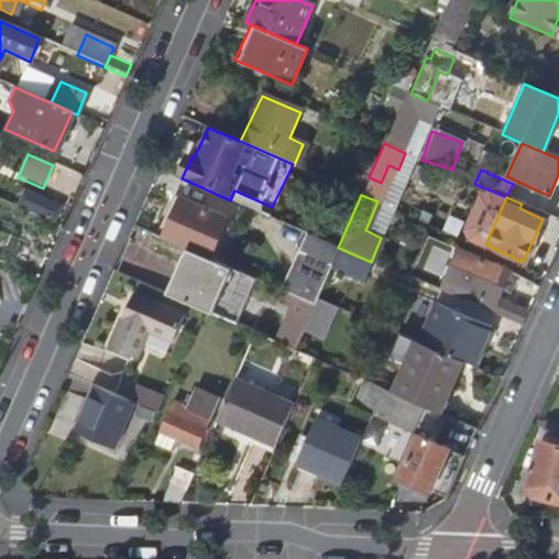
[(161,238),(187,250),(206,259),(223,218),(178,198),(161,238)]
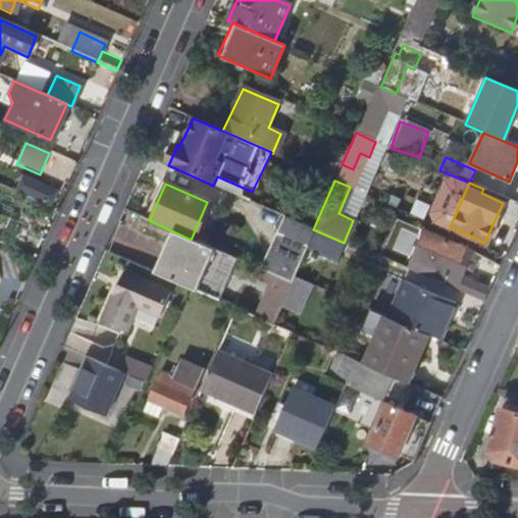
[(290,282),(292,276),(305,248),(313,229),(282,216),(258,269),(290,282)]
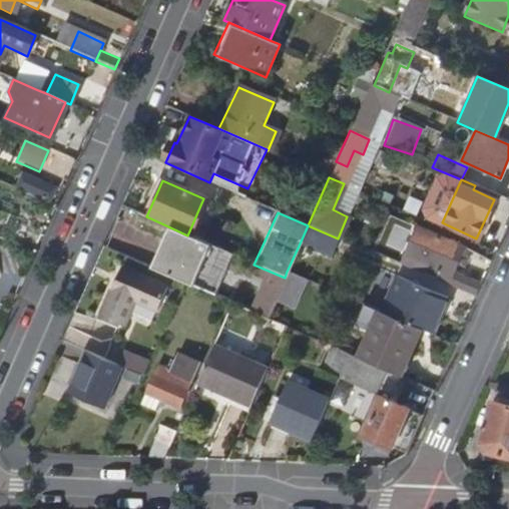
[(338,238),(308,225),(300,243),(330,257),(338,238)]
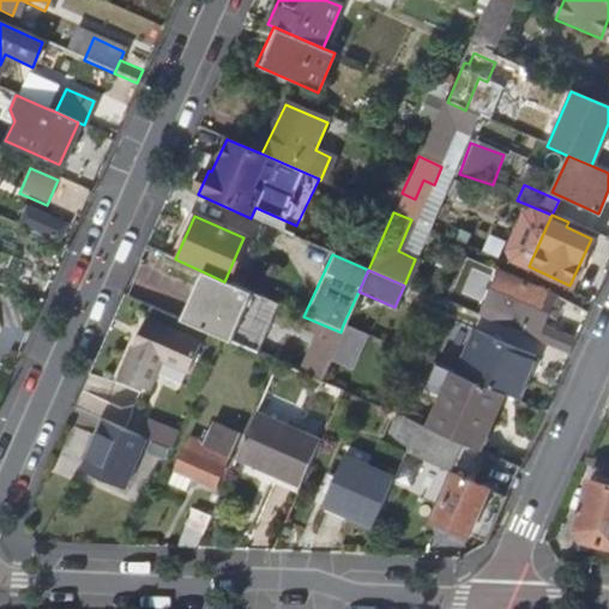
[(182,321),(221,338),(254,354),(277,305),(224,282),(204,272),(182,321)]
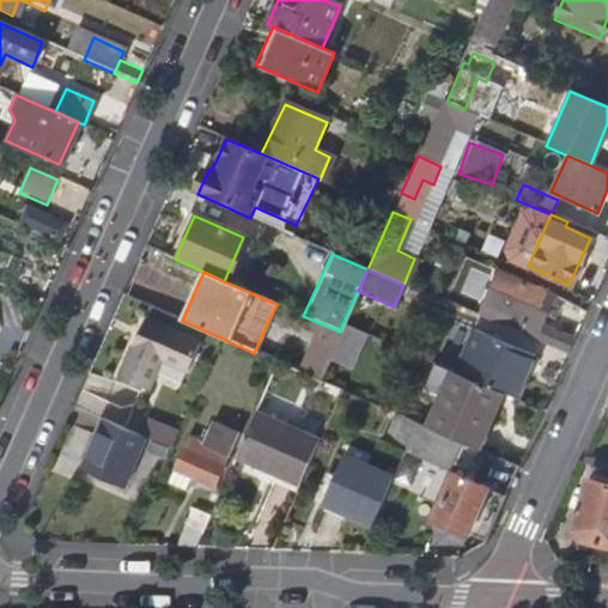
[(549,302),(492,277),(475,317),(502,329),(504,323),(521,330),(518,336),(564,356),(571,341),(539,326),(549,302)]
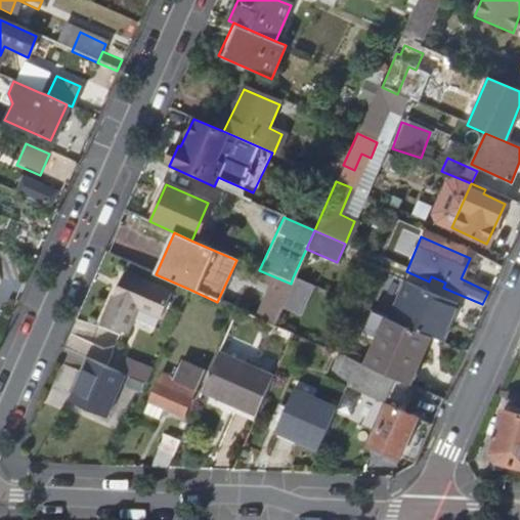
[(125,271),(103,321),(126,332),(139,304),(161,314),(170,293),(125,271)]
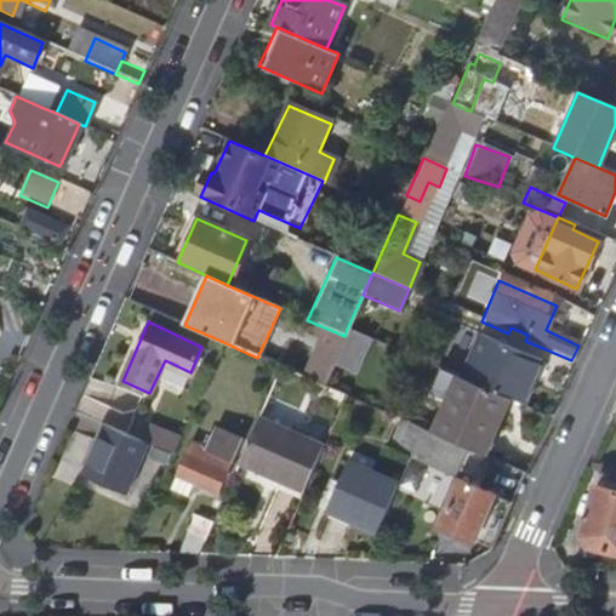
[(344,336),(334,360),(352,369),(368,337),(347,329),(344,336)]
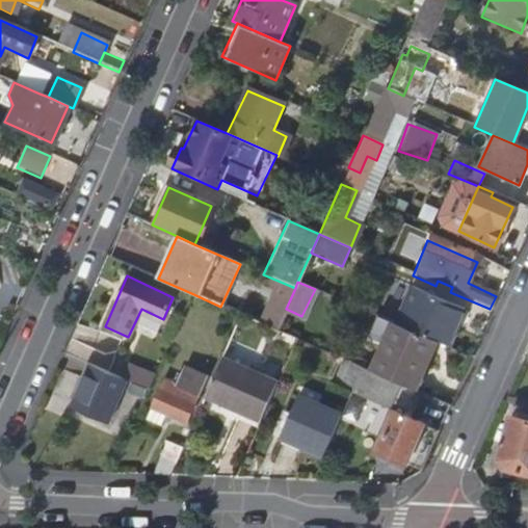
[(392,323),(398,326),(431,341),(444,347),(462,309),(408,286),(392,323)]
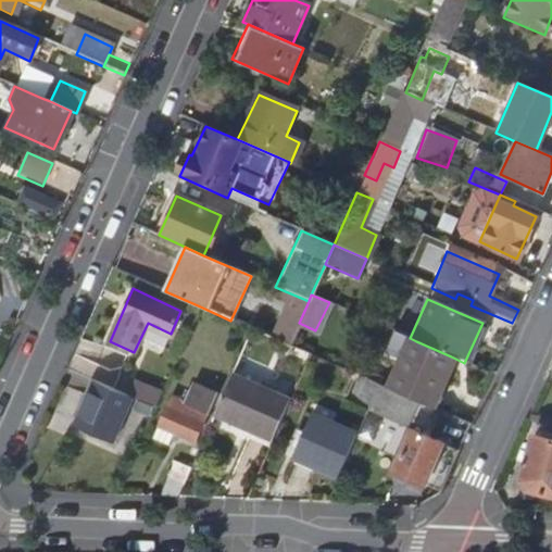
[(394,391),(417,401),(430,406),(451,356),(416,341),(394,391)]
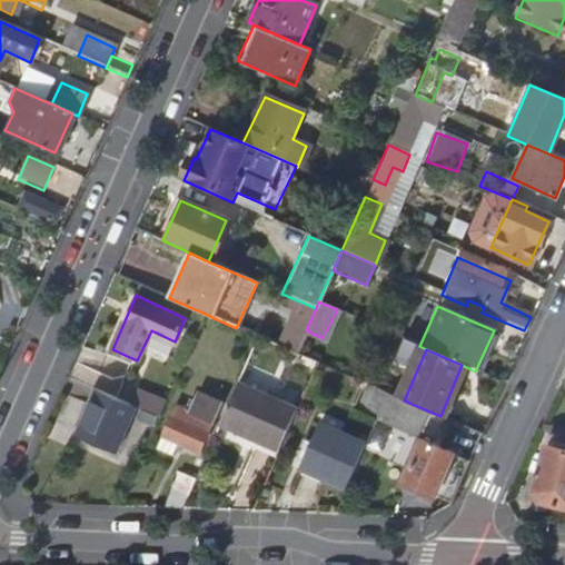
[(279,449),(296,413),(237,385),(220,423),(279,449)]
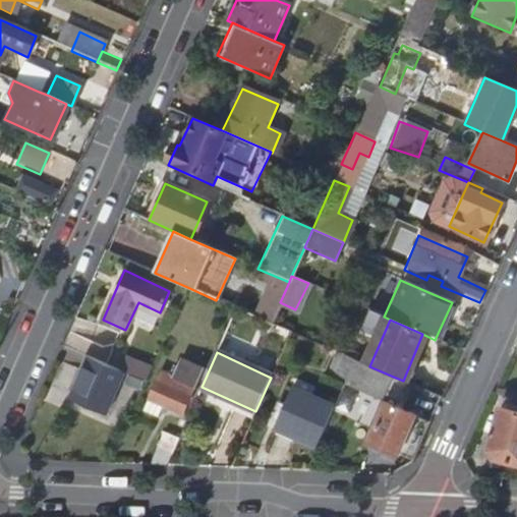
[(345,384),(347,378),(355,360),(339,353),(329,377),(345,384)]
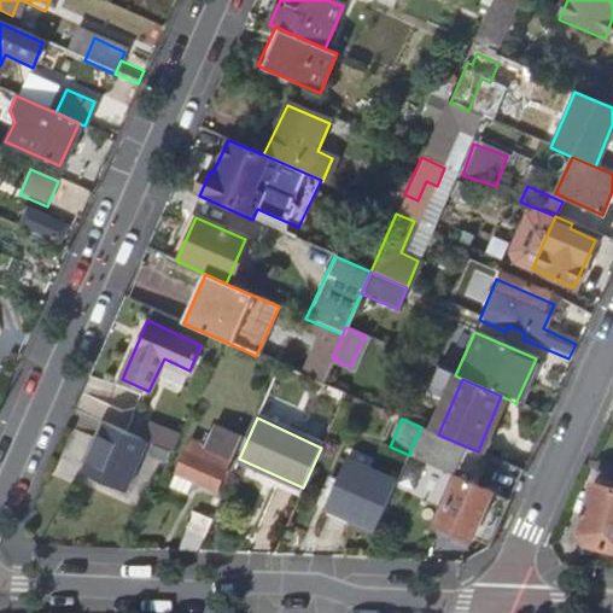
[(144,439),(103,421),(81,470),(122,489),(144,439)]
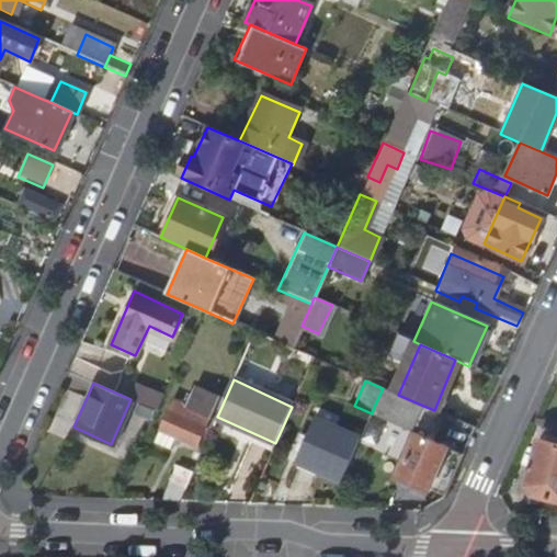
[(398,395),(383,388),(374,407),(412,423),(421,405),(398,395)]
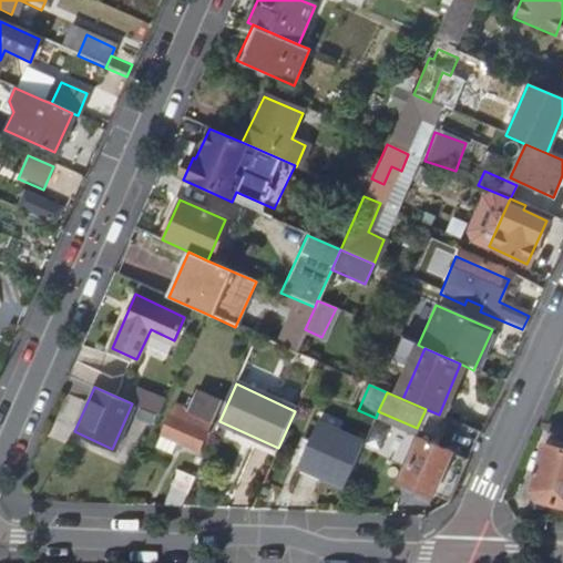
[(207,415),(215,418),(219,407),(212,403),(207,415)]
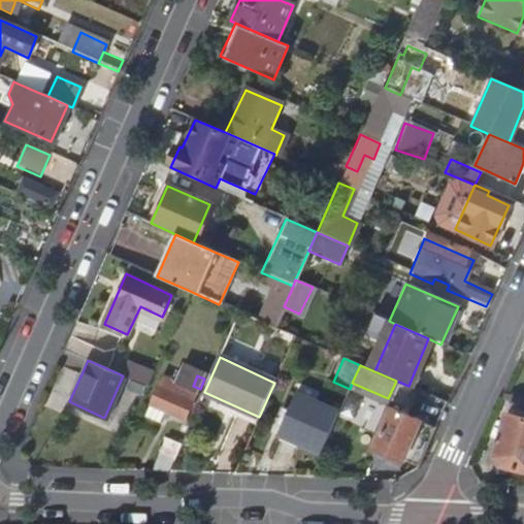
[(196,393),(161,378),(149,405),(183,421),(196,393)]
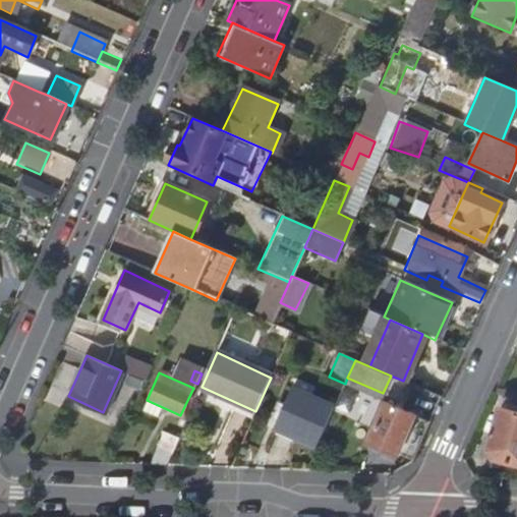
[(403,381),(391,376),(383,393),(381,397),(387,400),(401,407),(411,385),(403,381)]
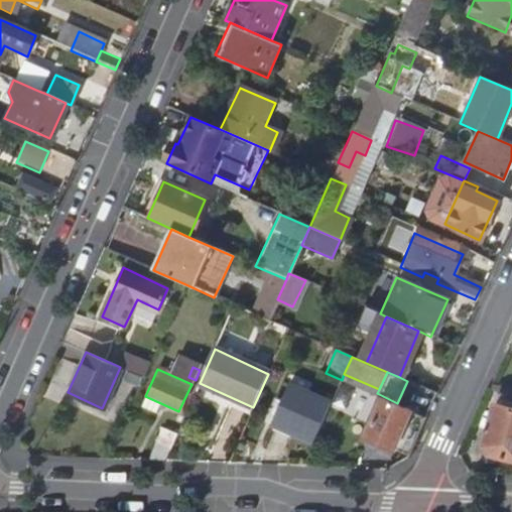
[(313,442),(332,402),(289,383),(270,423),(313,442)]
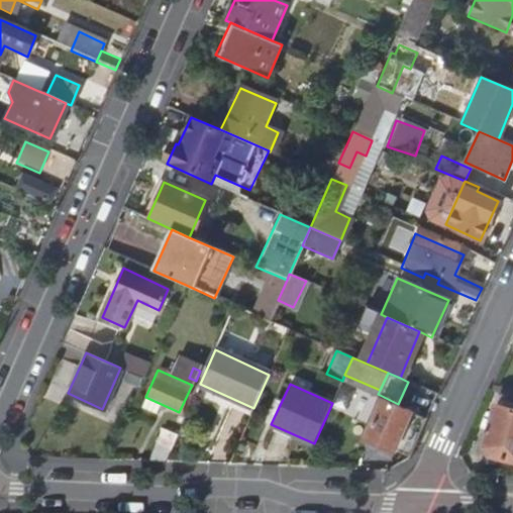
[(408,456),(425,416),(398,404),(384,397),(367,438),(408,456)]
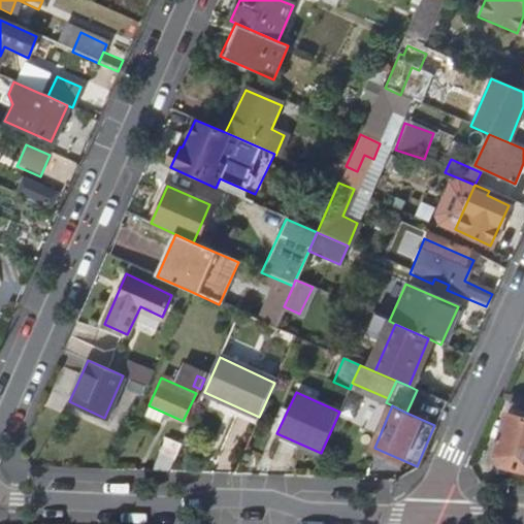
[(490,457),(496,465),(523,470),(523,419),(501,414),(490,457)]
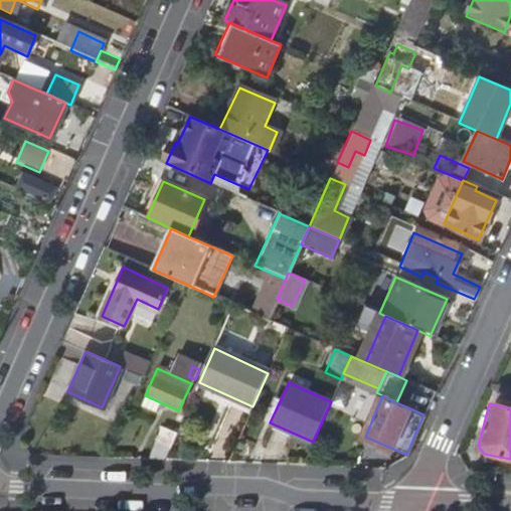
[(146,459),(160,459),(167,441),(154,436),(146,459)]
